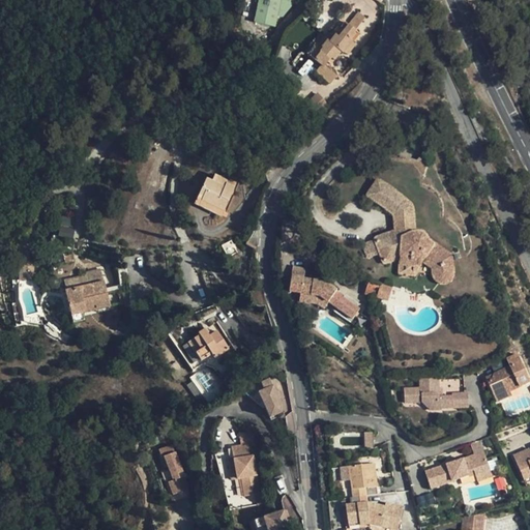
[(283,0),(261,0),(266,37),(287,34),(283,0)]
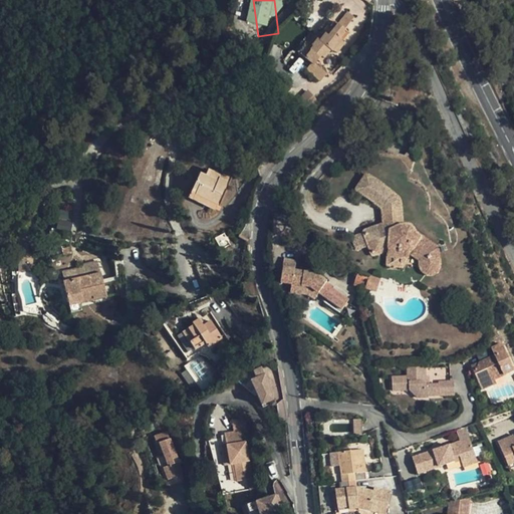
[(306,43),(298,54),(310,64),(305,70),(320,81),(326,74),(315,64),(318,60),(321,56),(324,59),(330,51),(331,52),(333,50),(341,40),(342,41),(349,33),(344,29),(354,17),(347,12),(337,24),(334,21),(329,27),(327,26),(317,39),(315,37),(308,45),(306,43)]
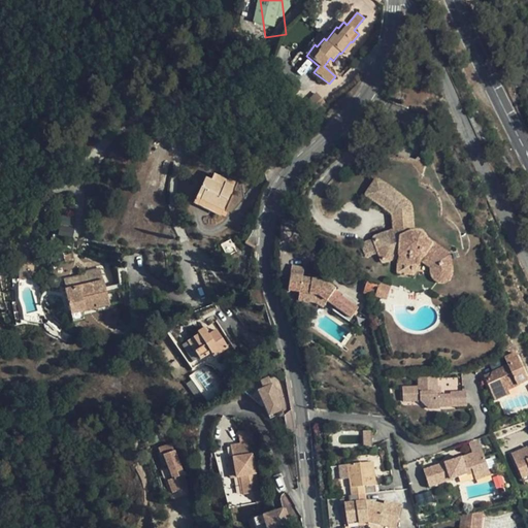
[(338,28),(343,22),(339,19),(334,25),(336,27),(338,28)]
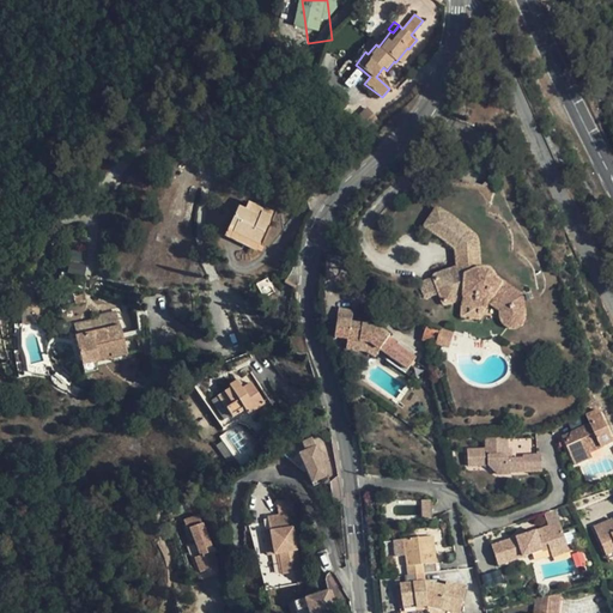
[(378,47),(390,31),(388,29),(376,44),(378,47)]
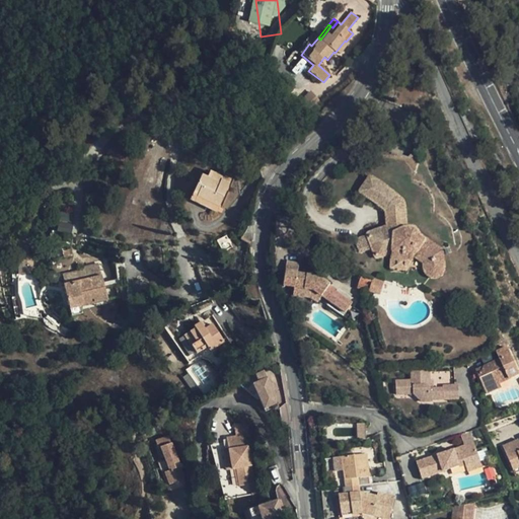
[(311,46),(318,38),(313,33),(306,42),(309,44),(311,46)]
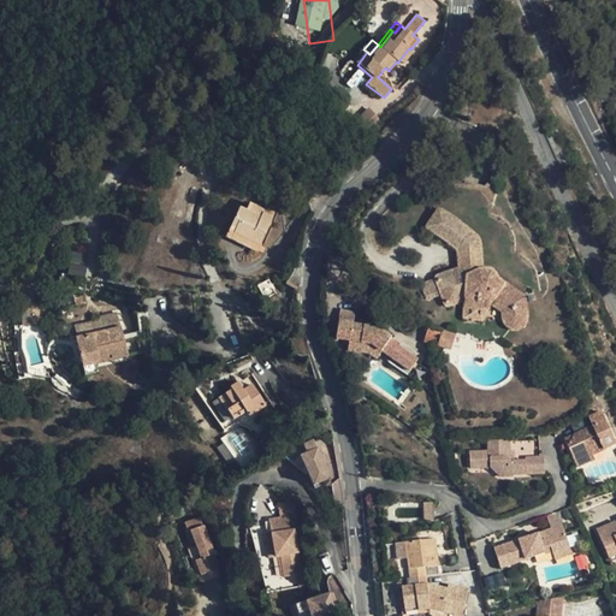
[(409,48),(400,60),(404,64),(414,52),(410,49),(409,48)]
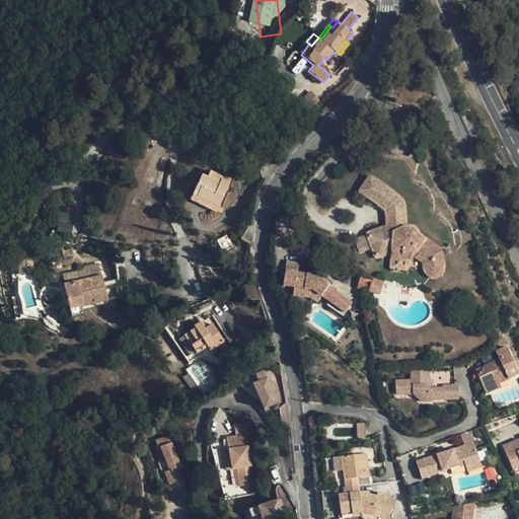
[(309,44),(306,42),(298,52),(301,55),(309,44)]
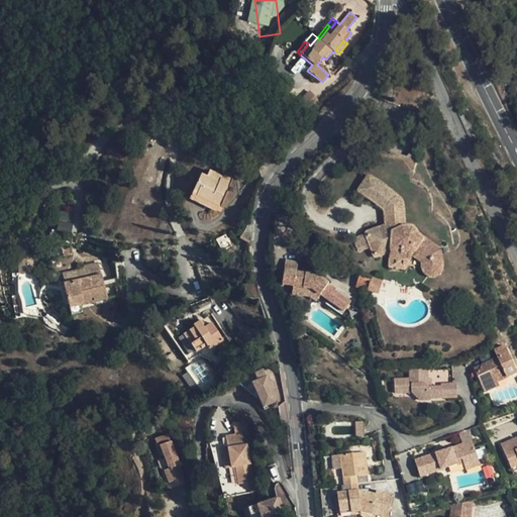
[(285,81),(281,86),(289,94),(294,89),(285,81)]
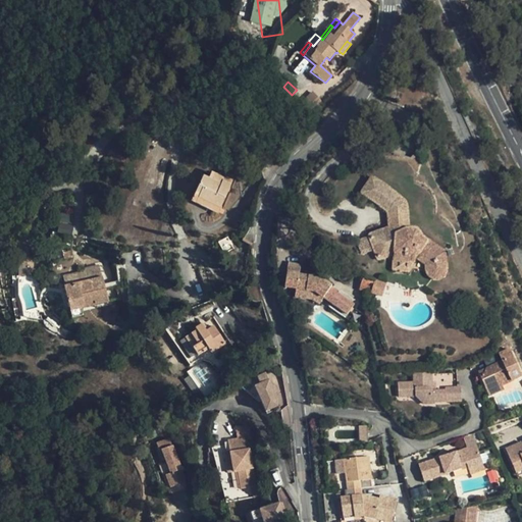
[(301,102),(312,113),(323,102),(313,91),(301,102)]
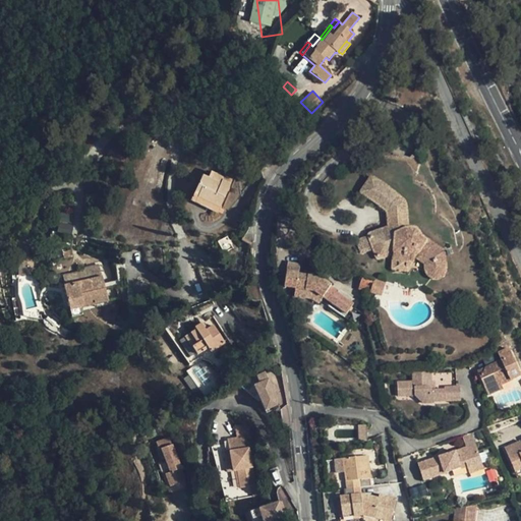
[(220,184),(222,180),(223,177),(211,172),(208,178),(220,184)]
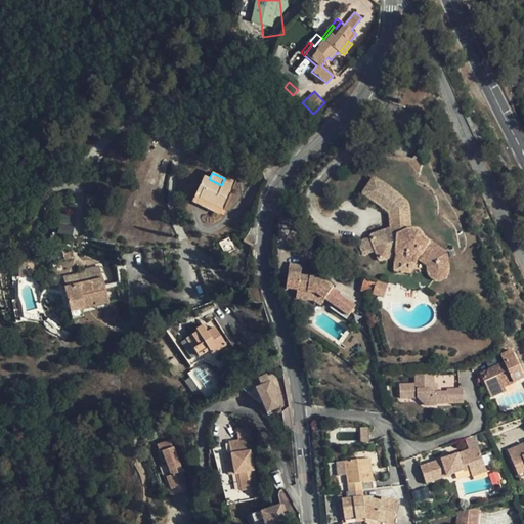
[(221,185),(209,179),(204,177),(192,202),(220,214),(231,185),(223,181),(221,185)]
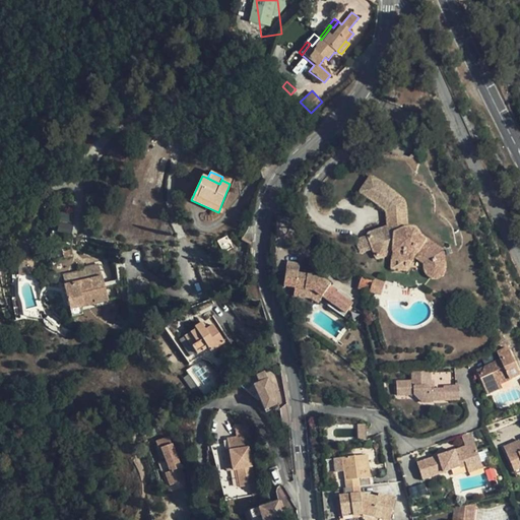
[(368,238),(375,258),(376,260),(379,260),(380,260),(393,254),(390,268),(390,269),(392,270),(393,271),(407,272),(410,270),(415,259),(423,265),(424,270),(425,273),(426,275),(428,277),(431,279),(435,280),(442,278),(445,274),(446,271),(447,269),(445,251),(426,239),(421,235),(418,230),(416,229),(414,228),(408,226),(407,206),(406,203),(405,200),(403,199),(388,186),(374,177),(373,176),(370,177),(369,177),(360,190),(360,191),(360,194),(362,196),(370,201),(385,212),(385,213),(386,225),(369,232),(368,233),(367,236),(368,238)]
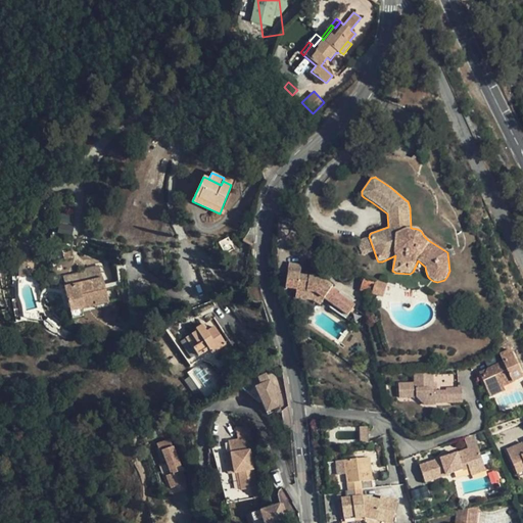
[(18,262),(18,277),(31,276),(30,269),(25,264),(18,262)]
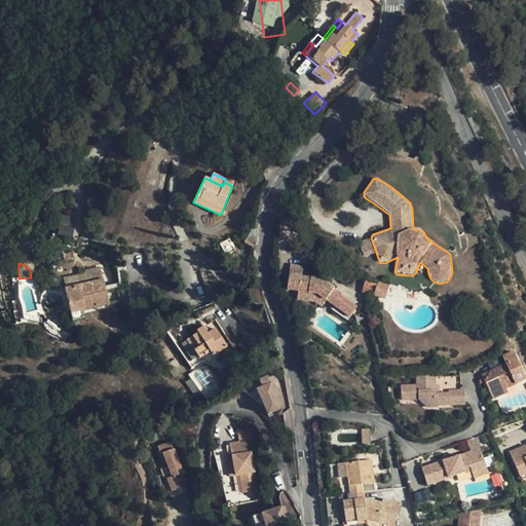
[(290,273),(302,275),(303,266),(291,264),(290,273)]
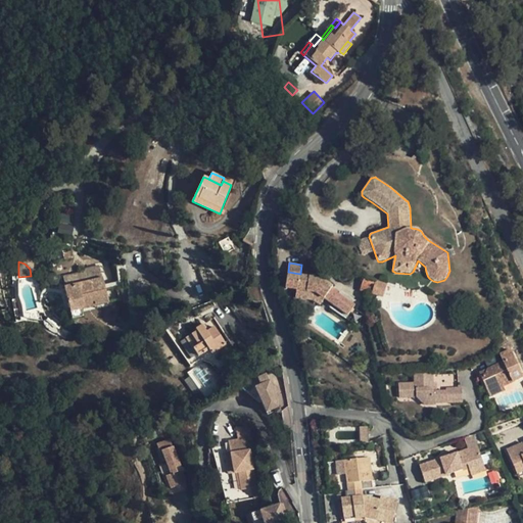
[(64,287),(69,312),(82,308),(109,302),(100,265),(83,270),(83,271),(86,281),(65,286),(64,287)]
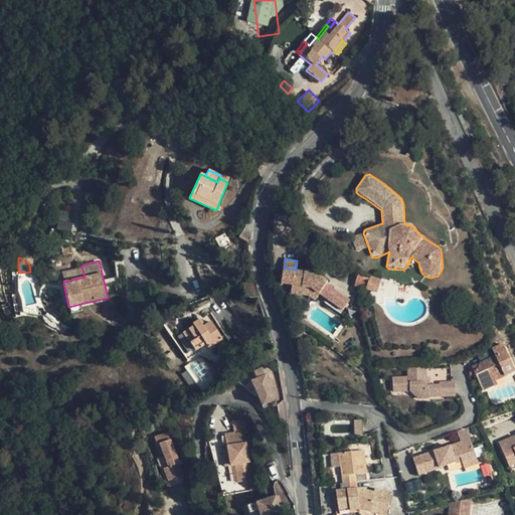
[(84,277),(81,267),(61,272),(64,282),(84,277)]
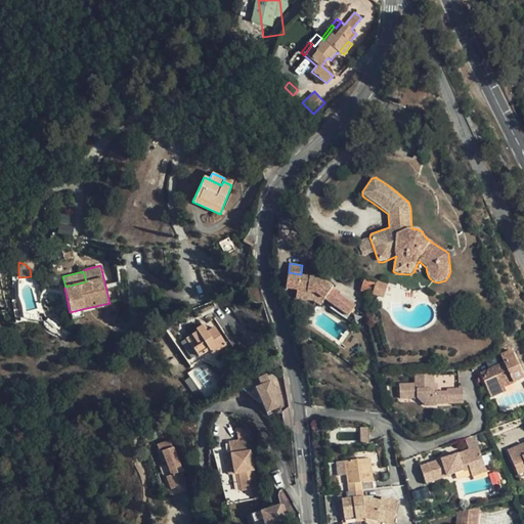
[(301,274),(289,272),(287,289),(298,291),(316,294),(325,299),(349,316),(356,305),(333,289),(334,287),(323,279),(322,279),(321,278),(301,275),(301,274)]
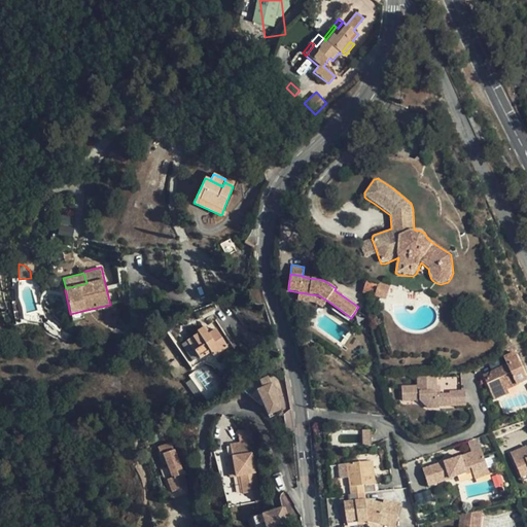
[(380,283),(367,279),(363,292),(370,294),(375,296),(379,284),(380,283)]
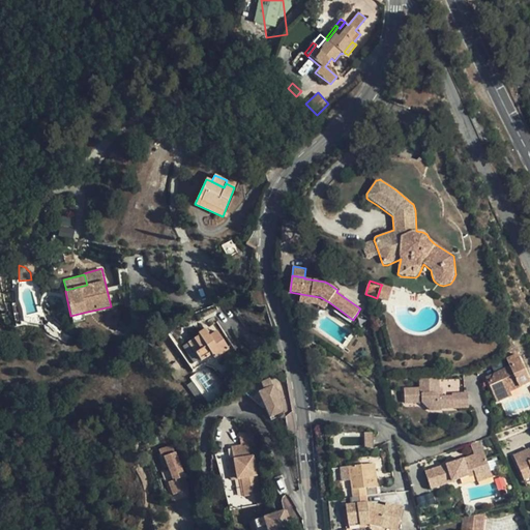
[(390,290),(381,286),(377,298),(386,301),(390,290)]
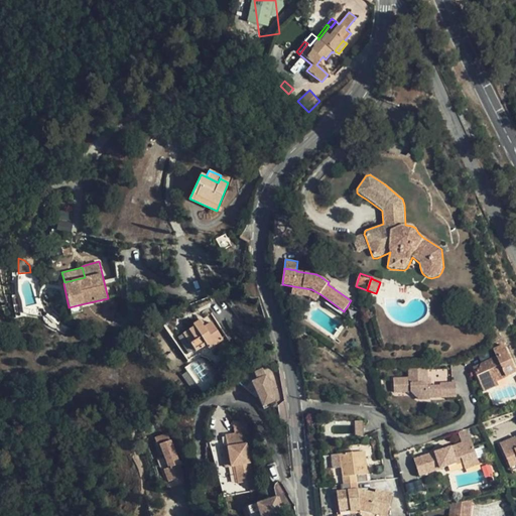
[(311,289),(293,286),(291,294),(308,297),(311,289)]
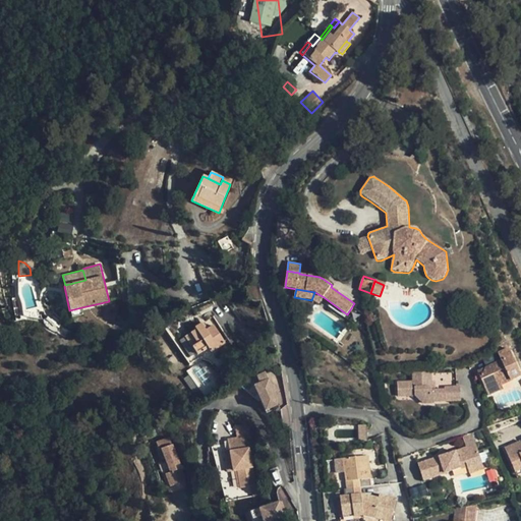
[(314,292),(311,300),(319,304),(324,297),(314,292)]
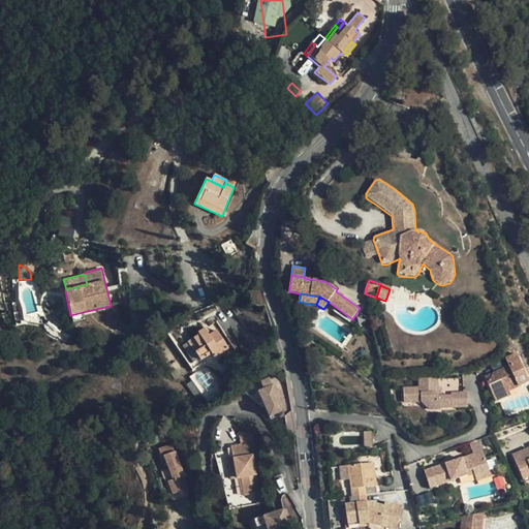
[(83,312),(70,315),(72,322),(85,320),(83,312)]
